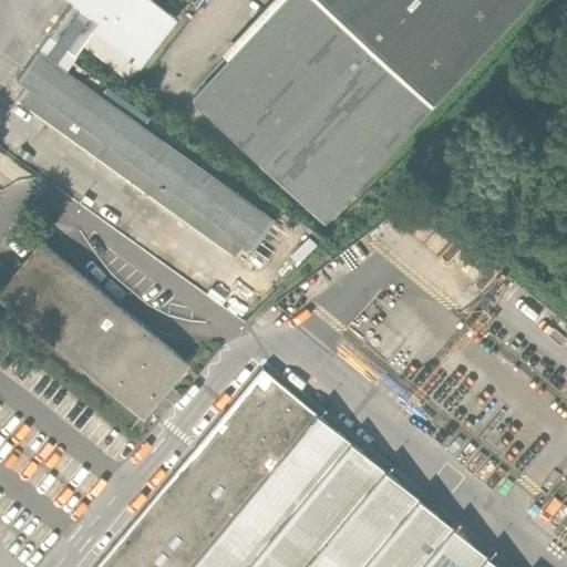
[(66,0),(72,3),(102,24),(84,50),(130,82),(177,19),(151,0),(66,0)]
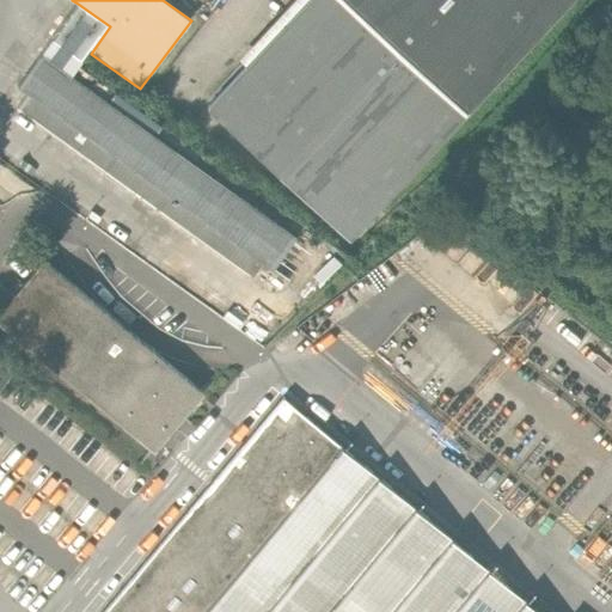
[(352,244),(574,0),(310,0),(207,112),(352,244)]
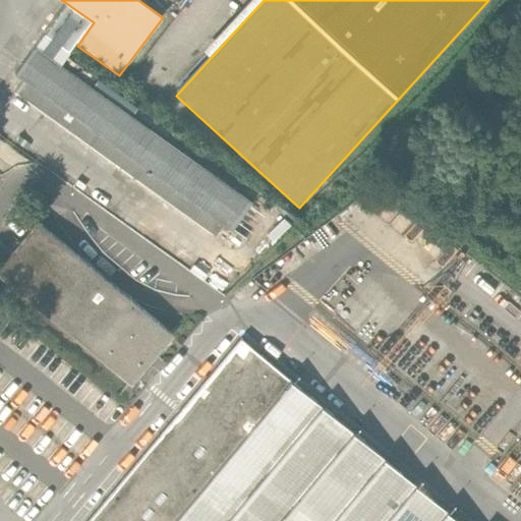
[(23,82),(16,93),(216,235),(224,224),(233,231),(254,201),(64,65),(77,46),(94,22),(66,3),(14,75),(23,82)]
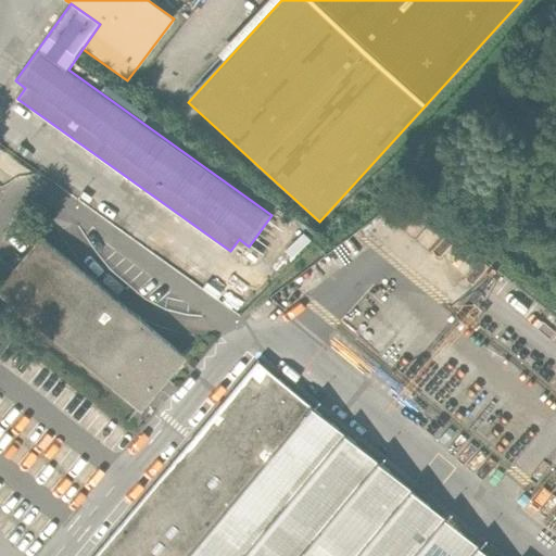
[(184,359),(39,239),(0,285),(0,298),(139,413),(184,359)]
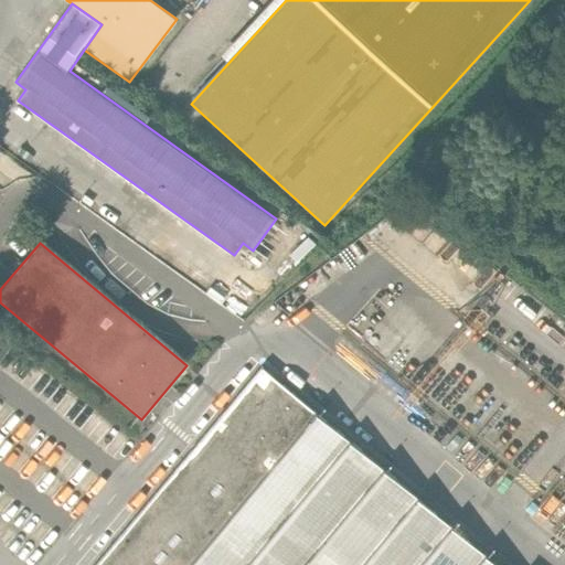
[(498,564),(260,371),(100,564),(498,564)]
